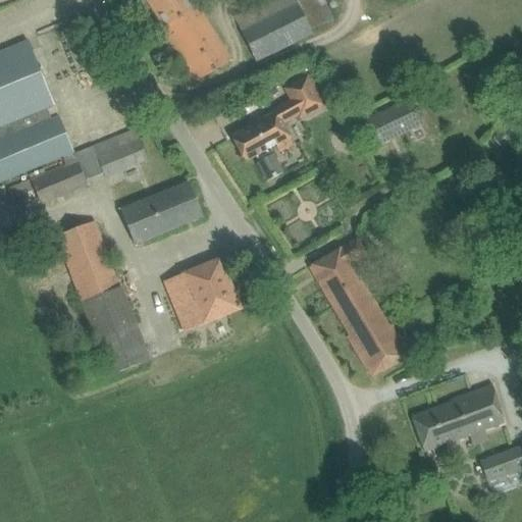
[(188,0),(146,0),(164,28),(162,30),(196,83),(230,61),(196,7),(194,9),(188,0)]
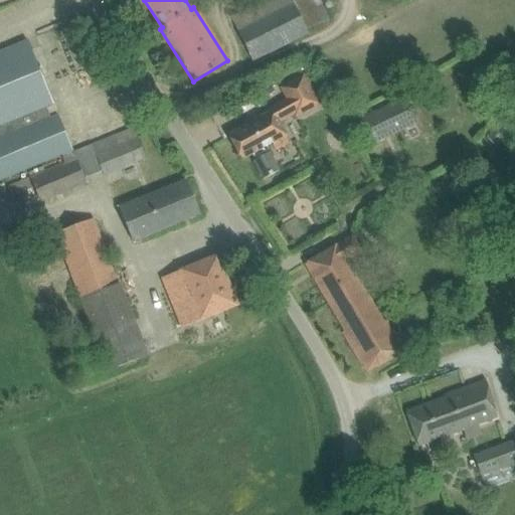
[(268,0),(230,18),(251,62),(330,24),(318,0),(268,0)]
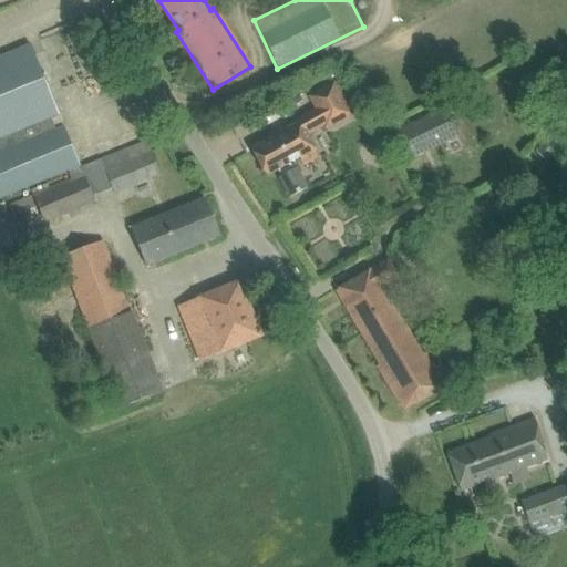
[(30,45),(9,53),(0,57),(0,198),(80,166),(63,127),(54,131),(50,119),(59,115),(30,45)]
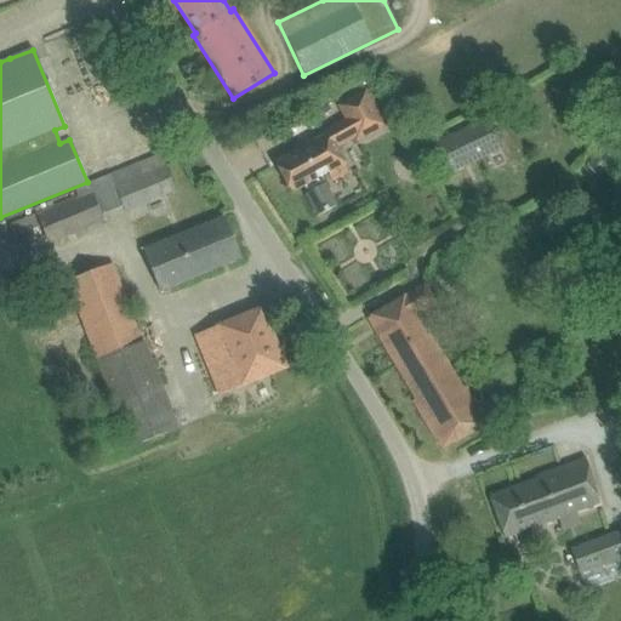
[(297,152),(275,164),(291,194),(305,187),(308,194),(306,195),(318,217),(336,208),(324,186),(322,187),(317,180),(345,165),(335,148),(354,137),(357,141),(385,126),(365,91),(337,107),(346,120),(295,148),(297,152)]
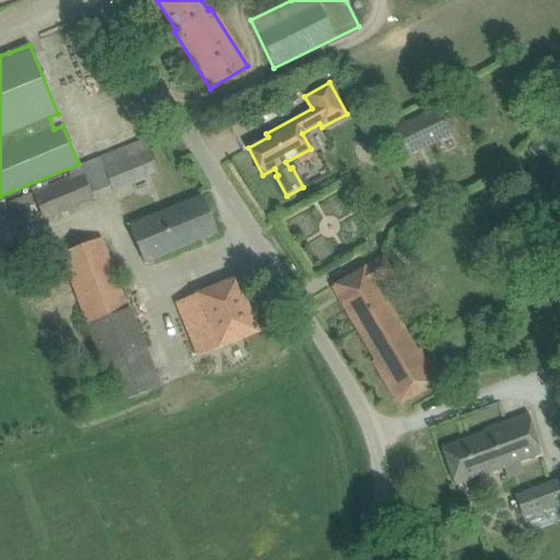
[(442,107),(388,132),(400,159),(454,133),(442,107)]
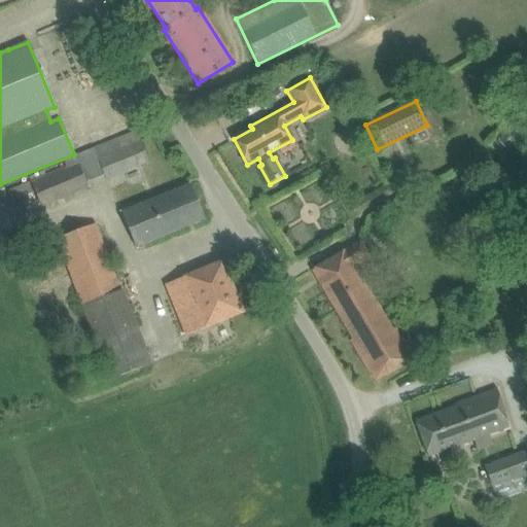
[(137,133),(117,140),(113,142),(117,152),(98,161),(106,180),(149,163),(137,133)]
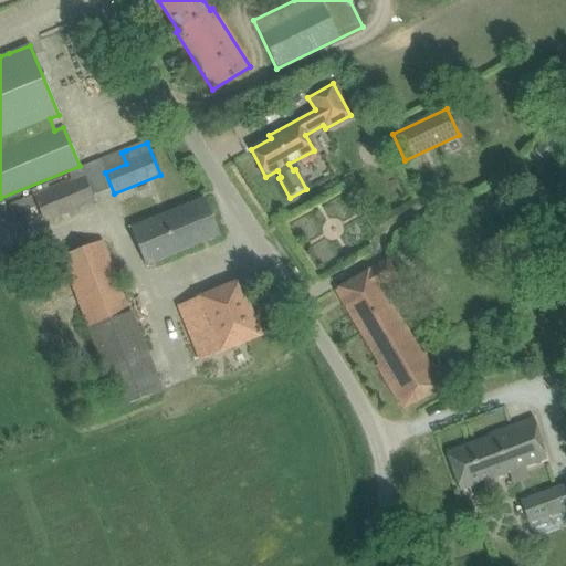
[(83,175),(33,196),(43,222),(94,201),(83,175)]
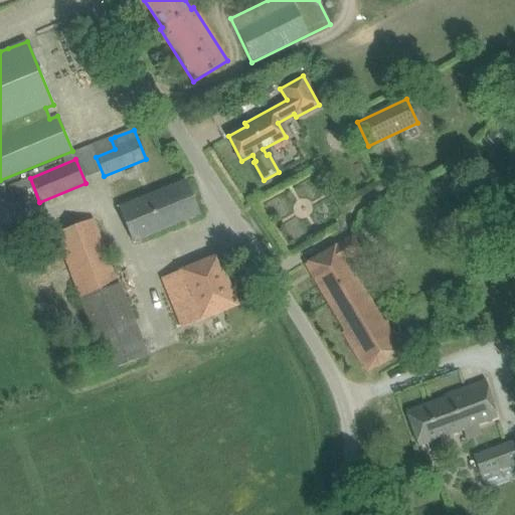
[(168,189),(119,207),(133,242),(200,215),(186,181),(168,189)]
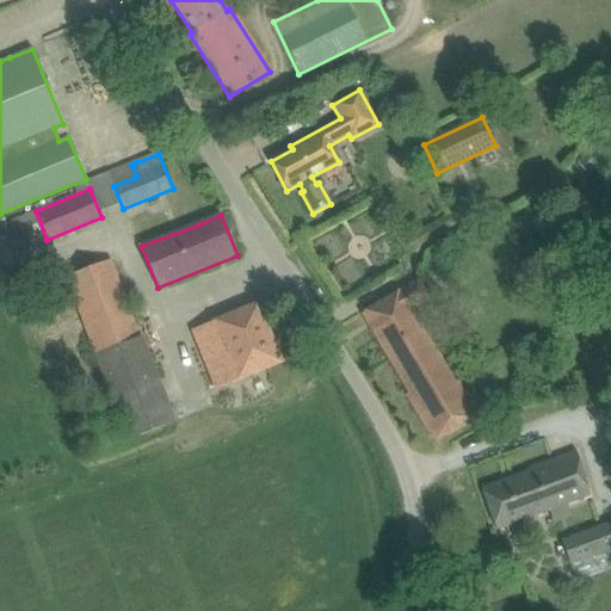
[(66,278),(96,356),(128,440),(173,425),(110,260),(66,278)]
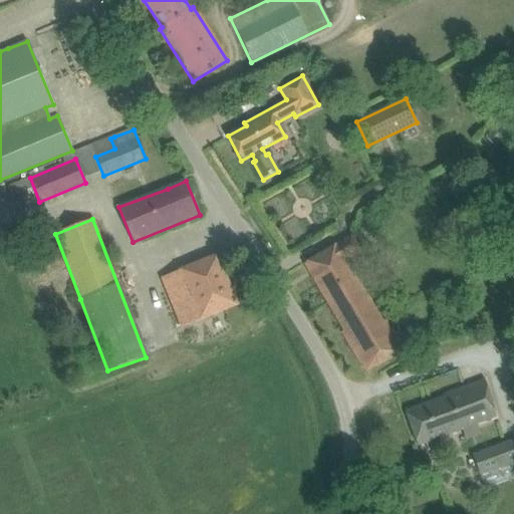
[(32,242),(39,261),(60,252),(53,234),(32,242)]
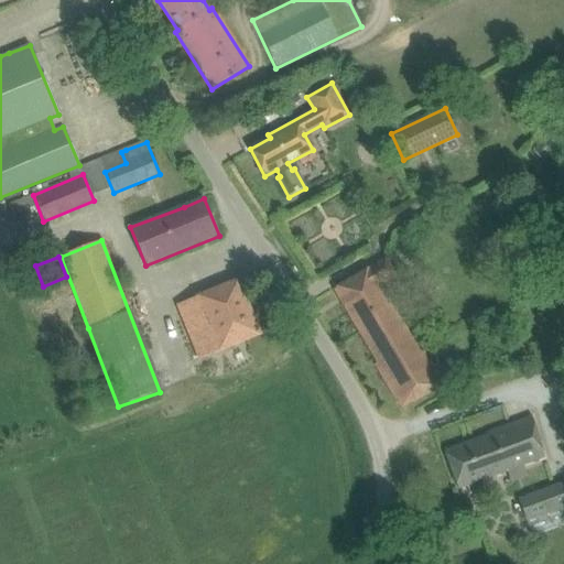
[(386,260),(354,279),(335,290),(378,362),(375,365),(396,400),(407,393),(412,402),(438,387),(379,285),(394,275),(386,260)]
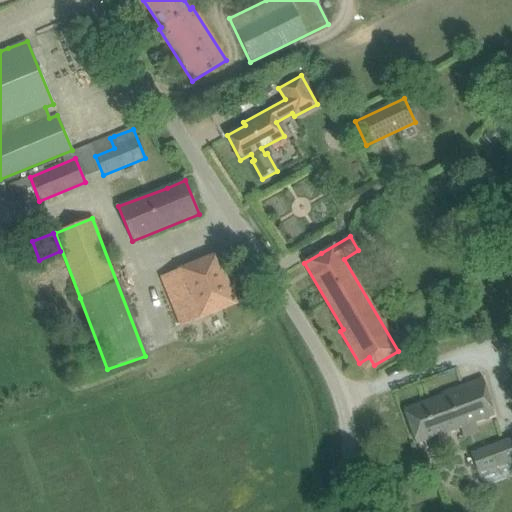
[(216,255),(197,263),(161,277),(180,326),(236,304),(216,255)]
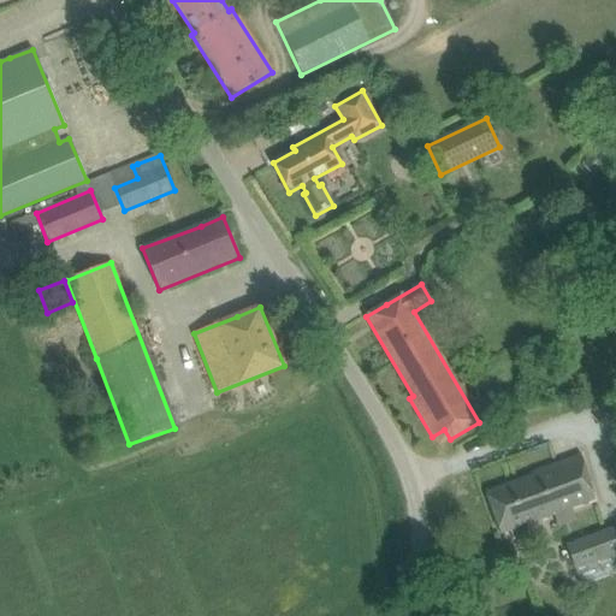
[(533,475),(508,485),(485,493),(501,534),(594,501),(581,456),(532,474),(533,475)]
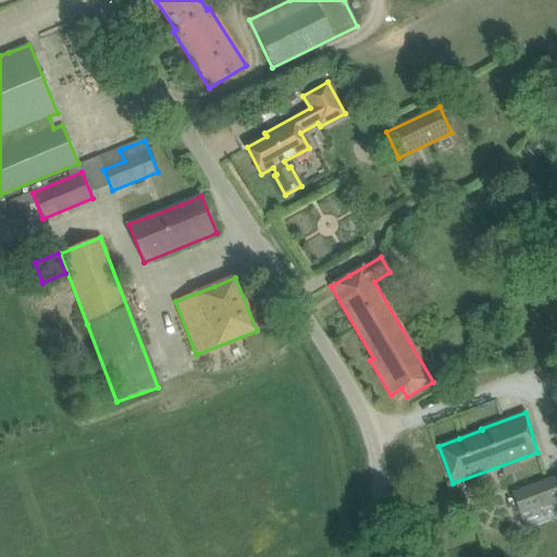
[(556,477),(511,494),(519,516),(556,502),(556,477)]
